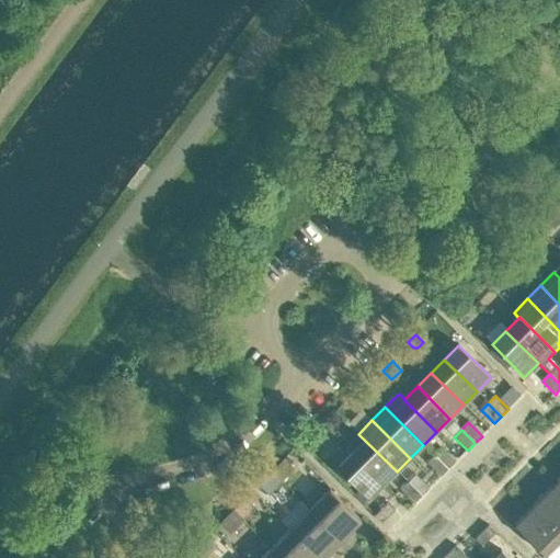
[(345,447),(351,454),(351,453),(384,486),(397,471),(358,434),(345,447)]
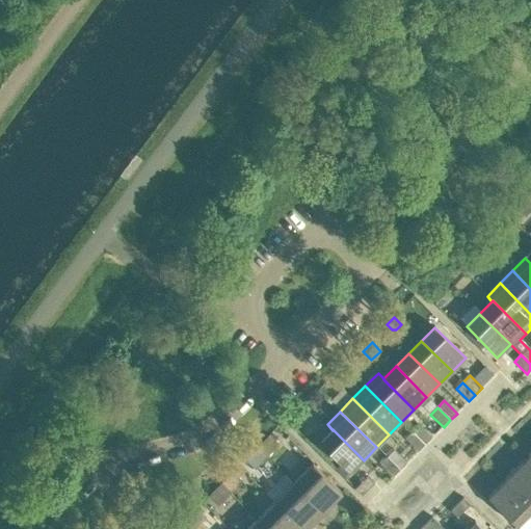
[(419,426),(413,433),(425,446),(431,439),(419,426)]
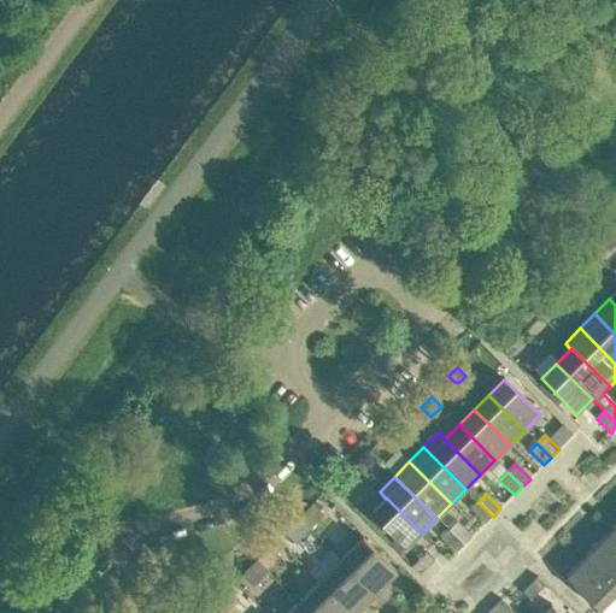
[(386,497),(386,499),(371,513),(406,549),(422,534),(386,497)]
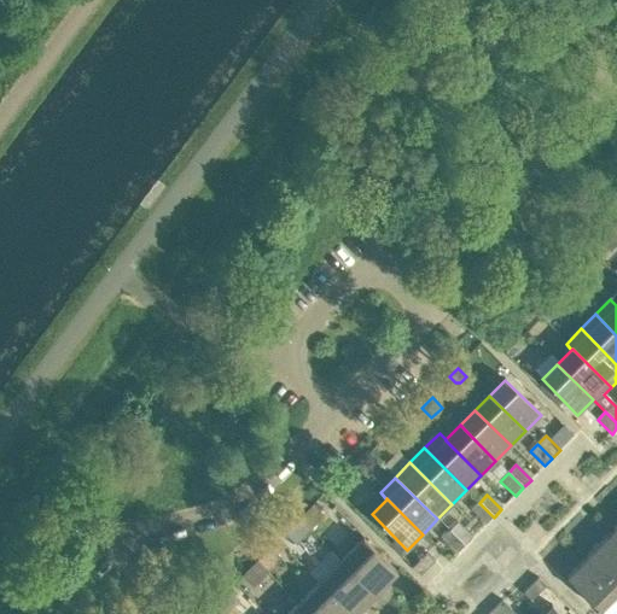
[(471,510),(485,525),(494,518),(479,503),(471,510)]
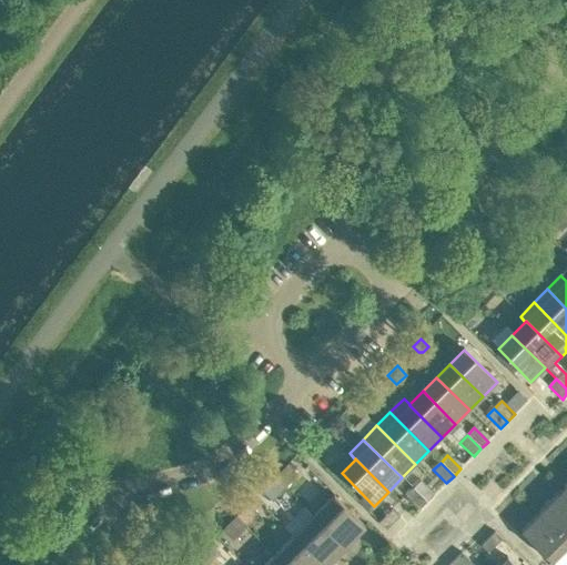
[(287,466),(274,480),(285,490),(299,476),(287,466)]
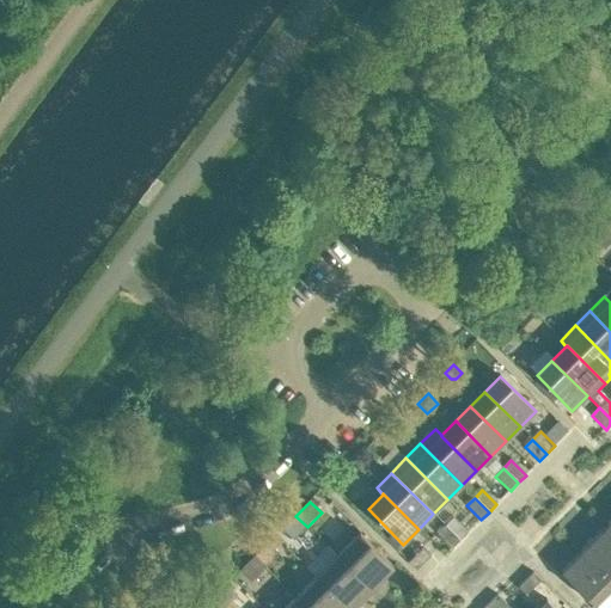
[(307,527),(295,516),(282,529),(293,541),(307,527)]
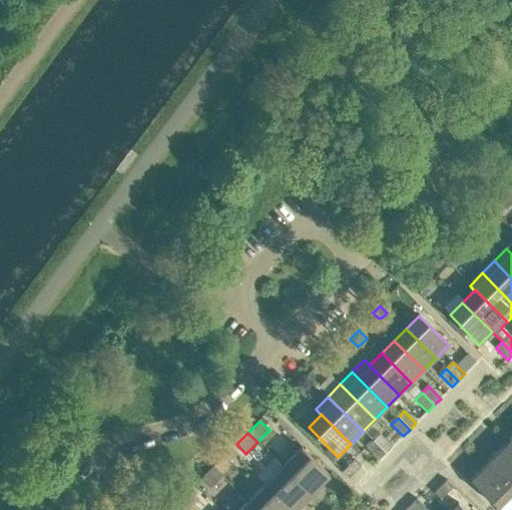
[(380,435),(373,442),(386,454),(392,447),(380,435)]
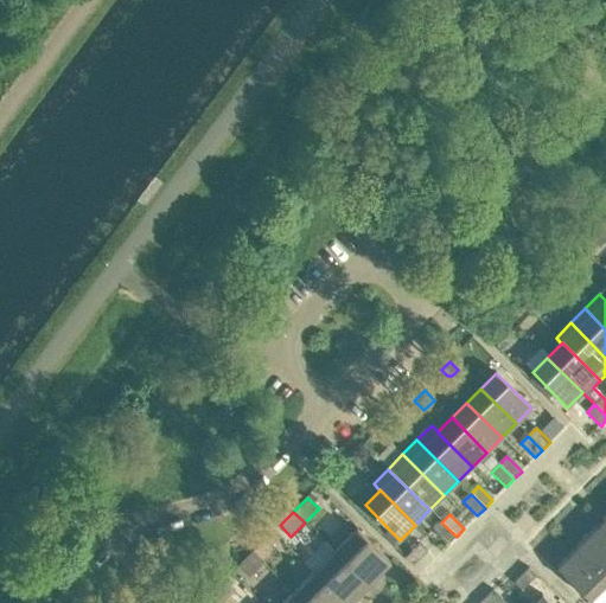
[(434,530),(448,544),(448,545),(457,537),(441,523),(434,530)]
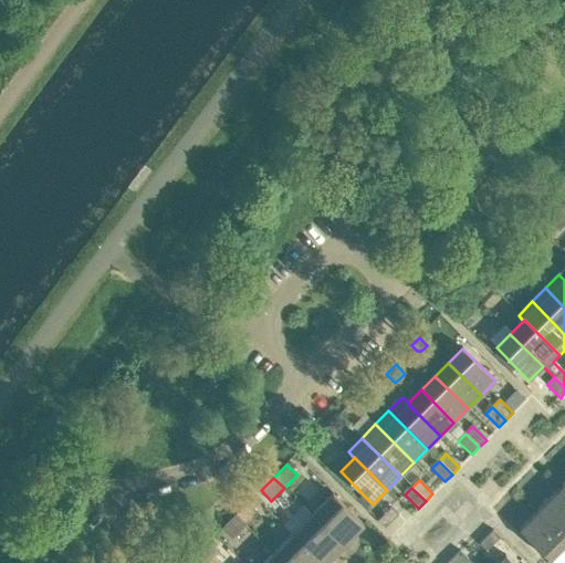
[(564,496),(560,490),(540,510),(564,535),(564,496)]
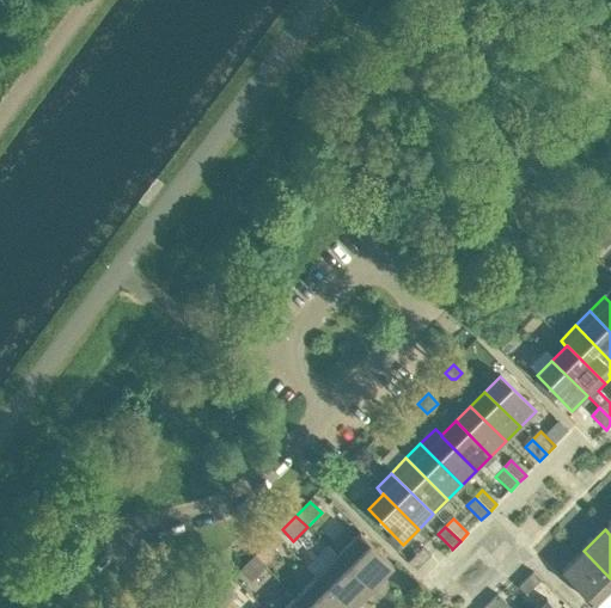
[(360,535),(337,557),(371,590),(393,567),(360,535)]
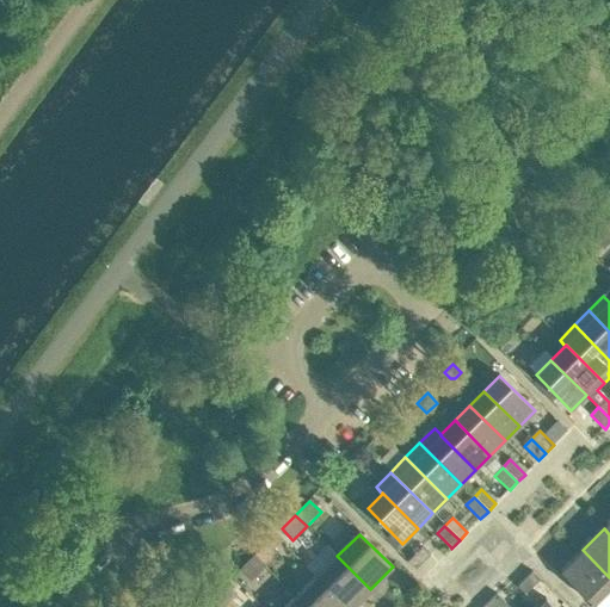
[(267,543),(253,558),(264,569),(278,555),(267,543)]
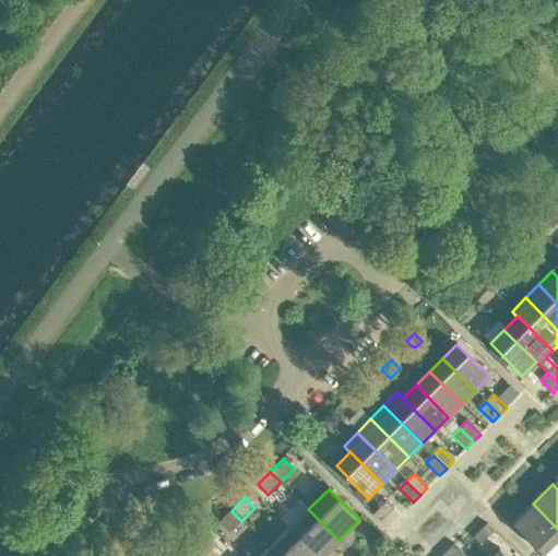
[(374,516),(380,522),(393,509),(387,501),(374,516)]
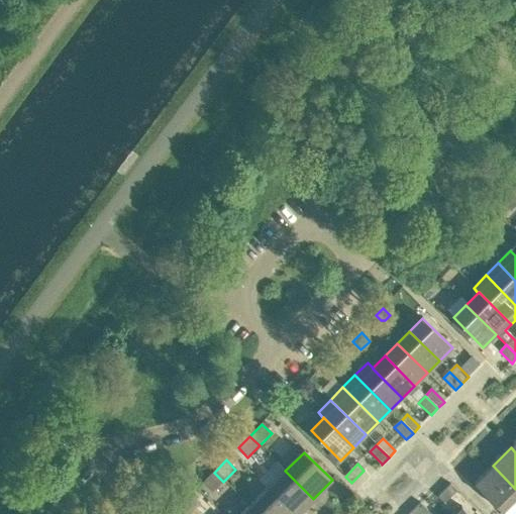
[(515,489),(493,466),(474,485),(502,513),(514,501),(515,502),(515,489)]
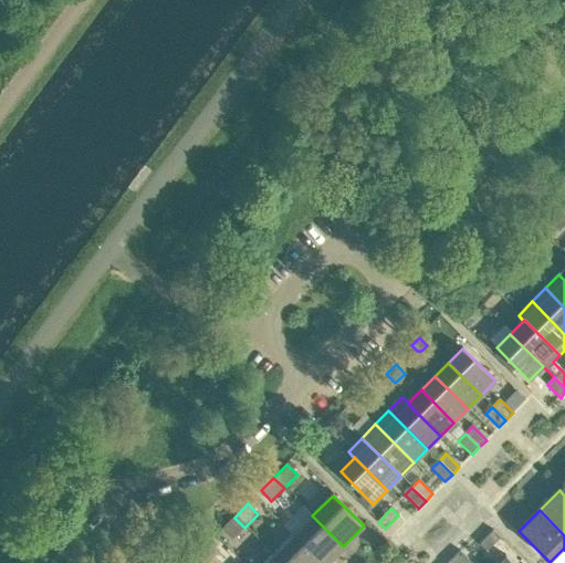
[(312,515),(292,535),(320,562),(326,562),(343,546),(312,515)]
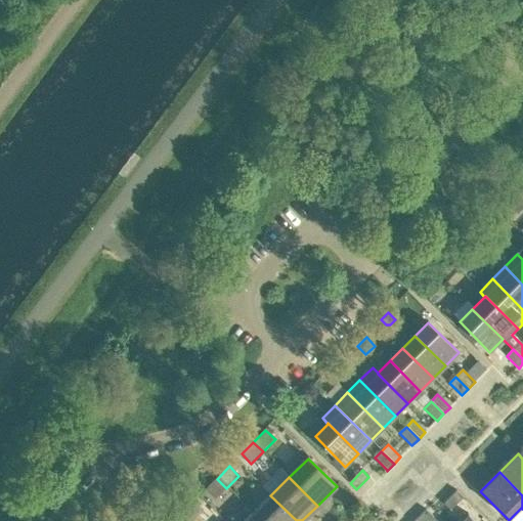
[(226,488),(217,479),(206,490),(215,500),(226,488)]
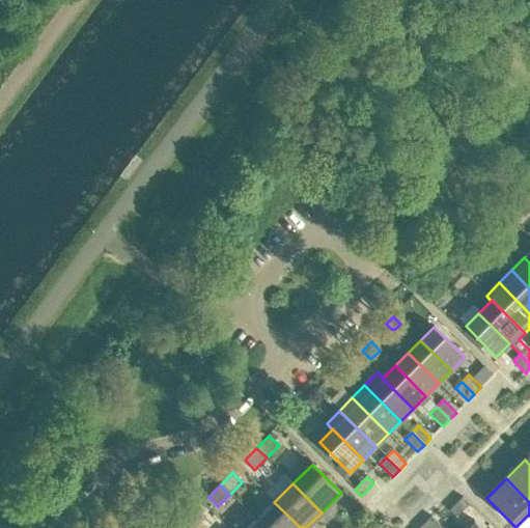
[(456,518),(469,505),(463,498),(450,510),(456,518)]
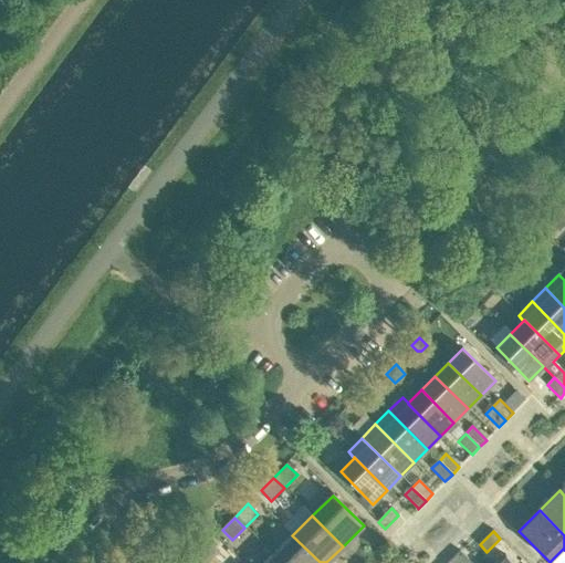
[(320,562),(292,535),(273,555),(280,562),(320,562)]
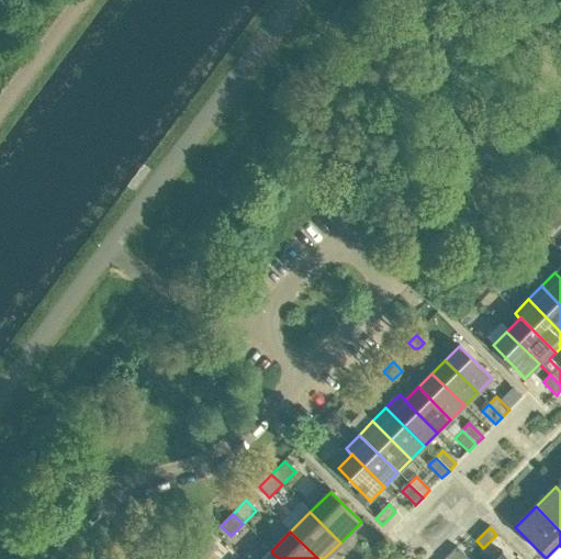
[(208,539),(194,552),(201,558),(208,558),(217,549),(208,539)]
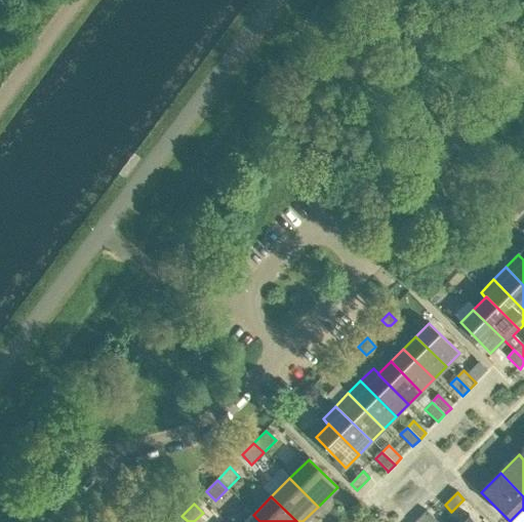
[(427,512),(419,518),(424,521),(436,521),(427,512)]
